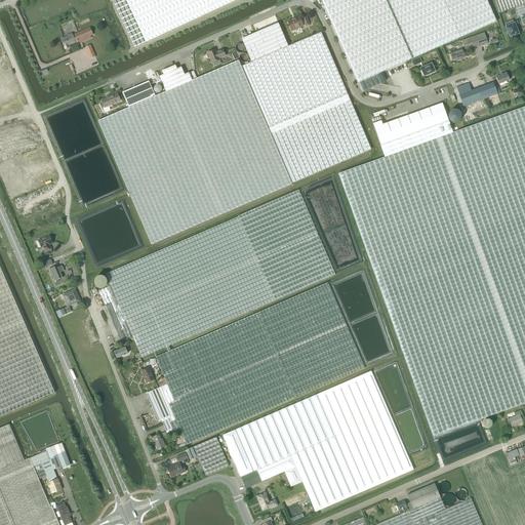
[(112,0),(134,47),(146,42),(134,17),(125,0),(112,0)]
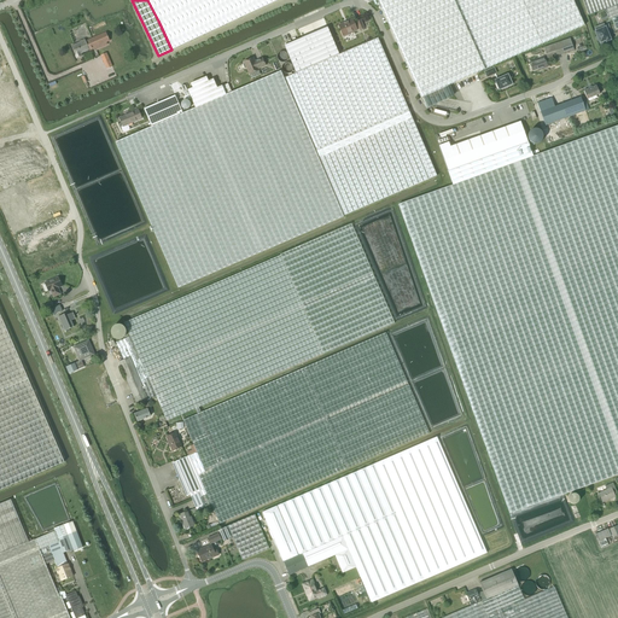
[(147,0),(158,21),(172,50),(175,48),(278,0),(147,0)]
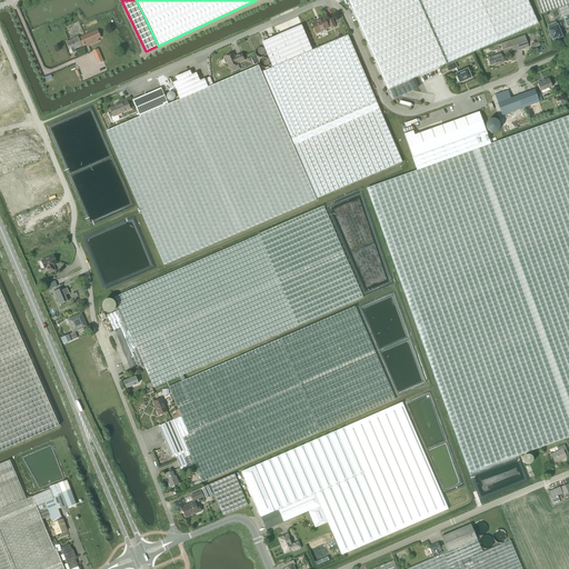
[(411,80),(538,23),(527,0),(347,0),(387,90),(389,89),(393,99),(416,89),(411,80)]
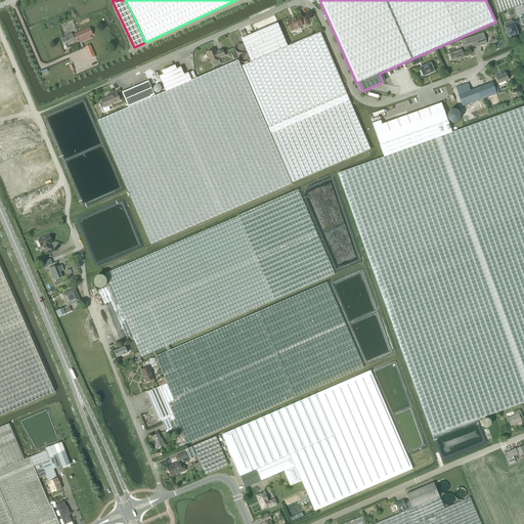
[(523,0),(493,0),(498,13),(513,8),(516,16),(519,16),(522,25),(523,24),(523,0)]
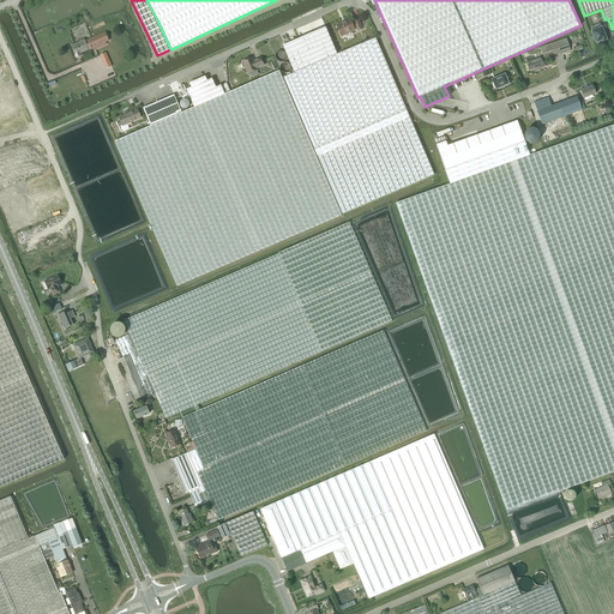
[(354,22),(351,23),(350,19),(336,25),(341,36),(341,35),(342,37),(347,35),(347,34),(355,30),(353,26),(355,25),(357,29),(361,28),(357,19),(354,22)]
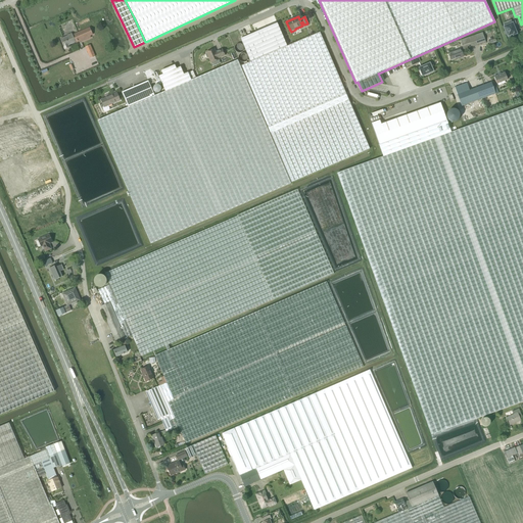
[(516,22),(515,20),(511,21),(512,24),(504,27),(506,32),(505,32),(506,35),(507,35),(508,36),(512,34),(513,35),(516,34),(515,30),(517,29),(515,24),(516,22)]
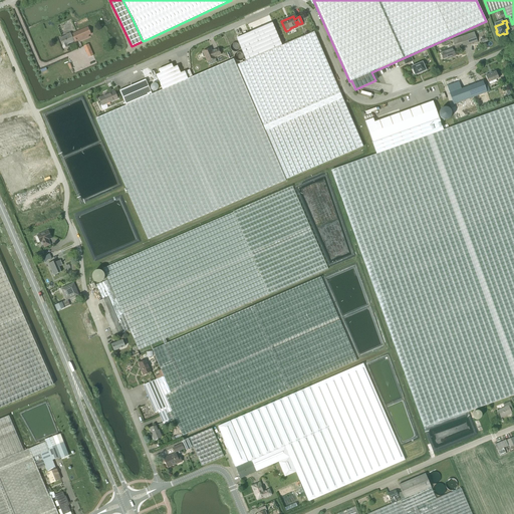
[(272,22),(236,38),(246,60),(237,64),(272,146),(286,180),(363,147),(314,31),(282,45),(281,44),(280,40),(272,22)]
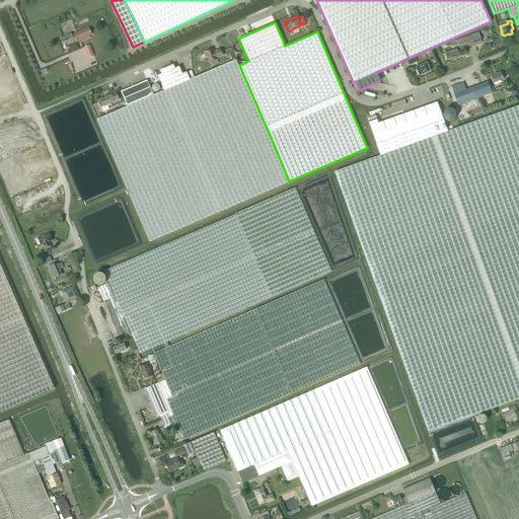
[(89,27),(77,32),(72,34),(71,33),(67,34),(68,35),(60,39),(64,49),(69,47),(68,45),(80,40),(80,41),(90,36),(89,35),(92,33),(89,27)]
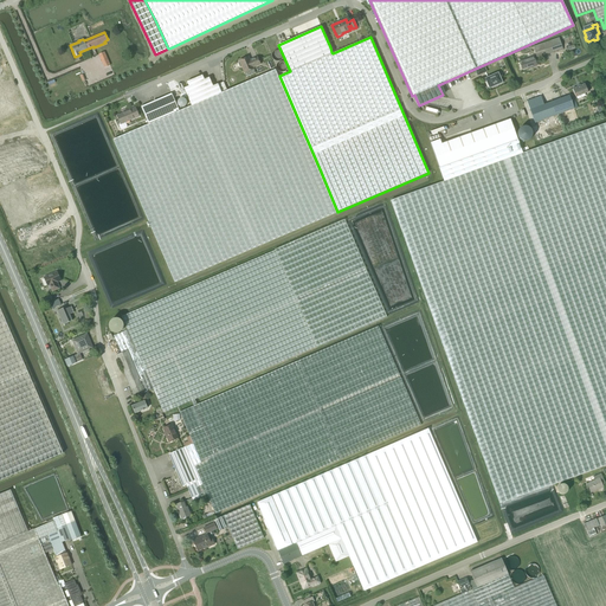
[(536,58),(562,49),(559,38),(533,46),(536,58)]
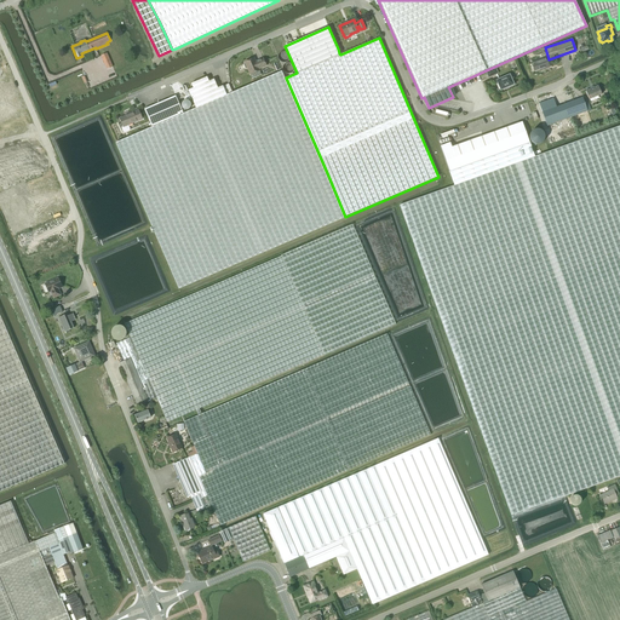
[(267,65),(263,58),(256,62),(254,58),(245,62),(246,63),(244,64),(246,69),(247,68),(250,74),(259,70),(258,69),(267,65)]
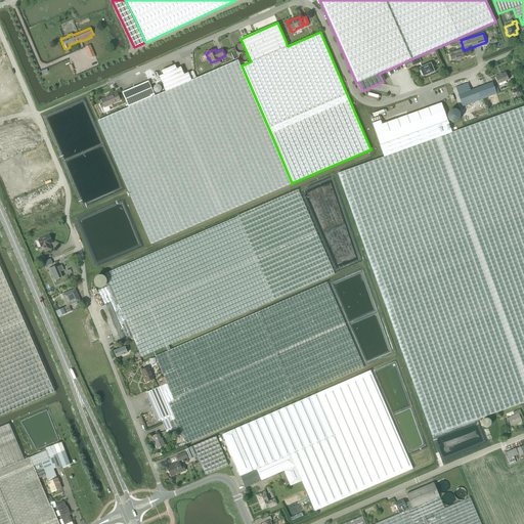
[(459,57),(460,58),(464,56),(462,49),(448,53),(451,59),(459,57)]
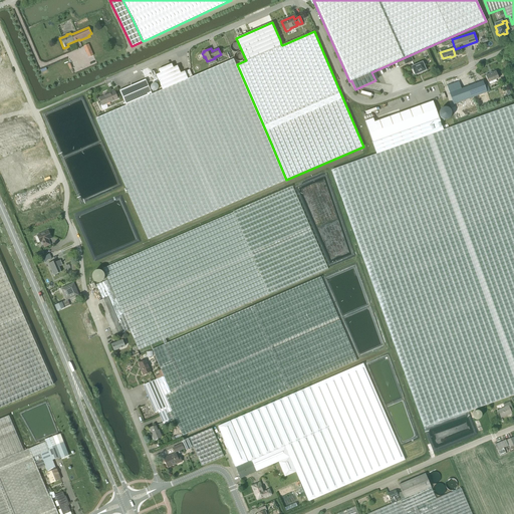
[(156,74),(163,89),(152,94),(146,79),(119,90),(125,105),(95,118),(148,239),(219,209),(286,180),(233,59),(193,76),(190,69),(181,73),(178,65),(173,67),(172,63),(159,69),(160,73),(156,74)]
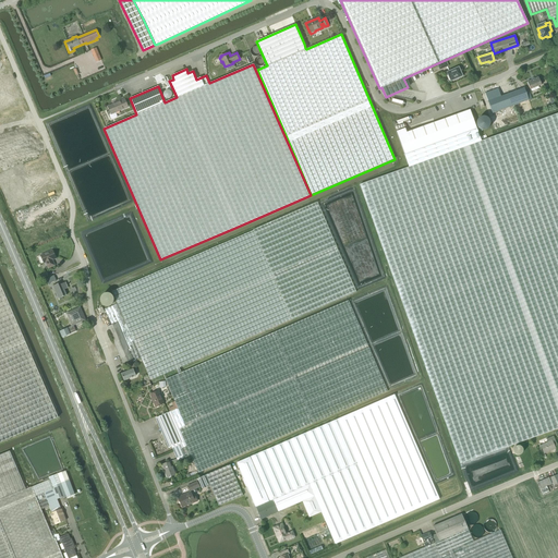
[(447,73),(450,81),(457,77),(458,79),(462,77),(461,76),(462,75),(461,72),(460,73),(458,68),(447,73)]
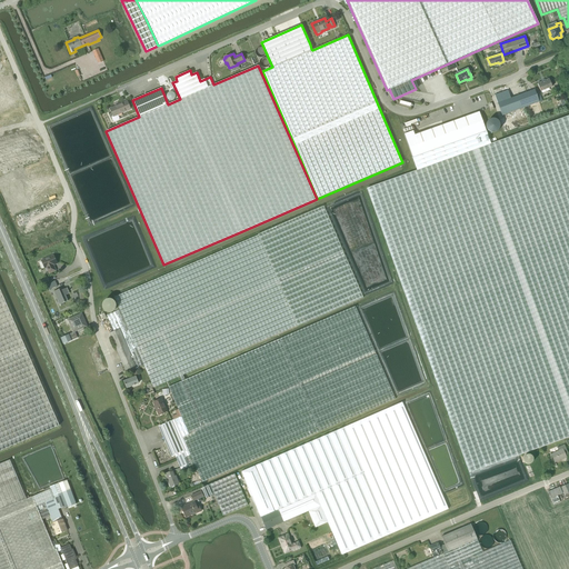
[(548,79),(537,83),(540,91),(551,87),(548,79)]
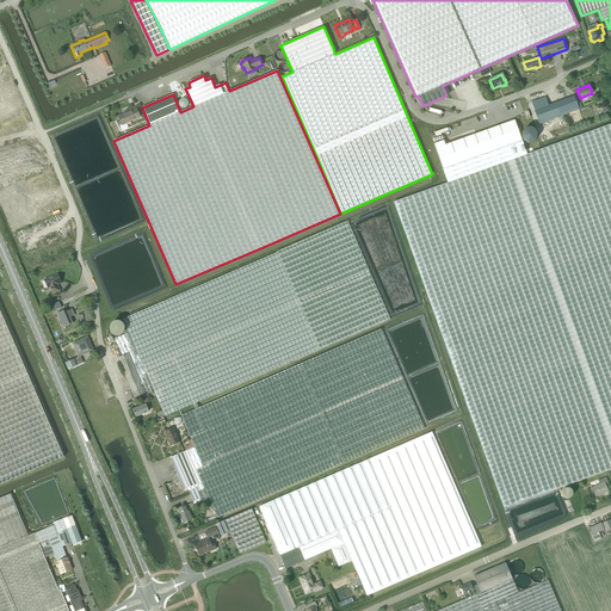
[(538,124),(581,109),(579,99),(575,100),(574,97),(548,105),(545,97),(531,103),(538,124)]
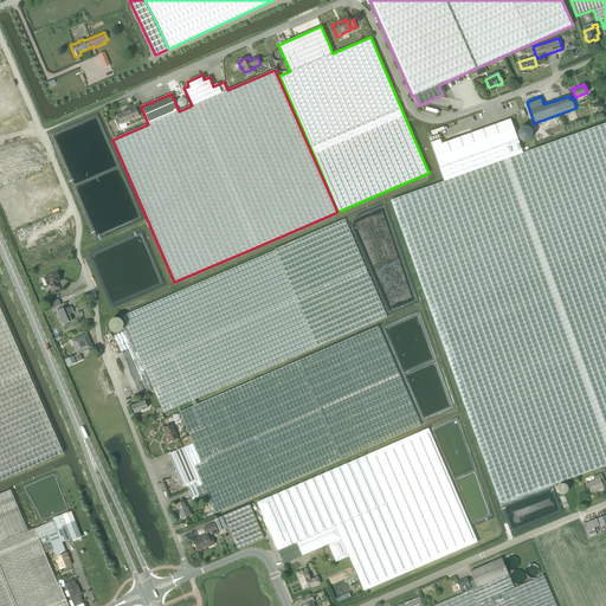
[(139,116),(135,108),(117,116),(121,123),(120,124),(118,126),(121,129),(122,129),(127,127),(127,126),(126,122),(139,116)]
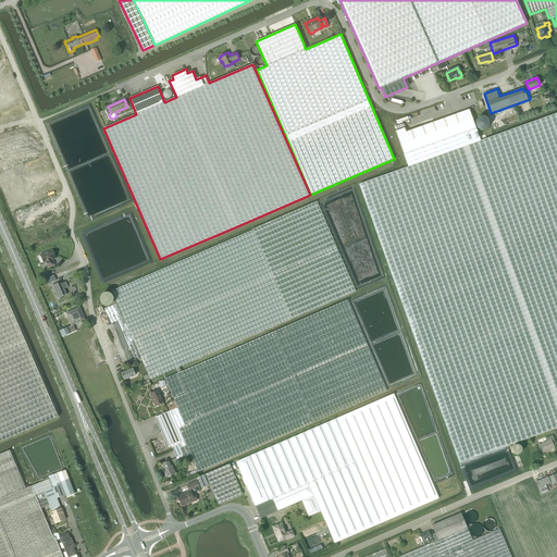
[(395,132),(407,165),(480,140),(469,110),(406,133),(405,128),(395,132)]
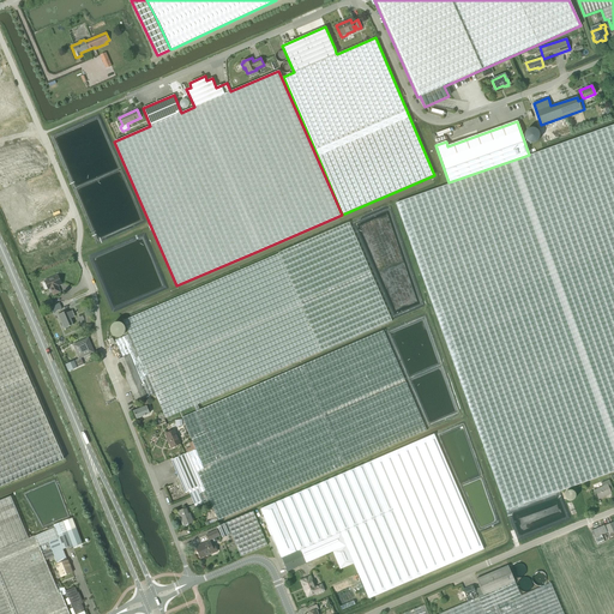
[(449,182),(396,203),(437,315),(506,511),(613,471),(613,124),(529,155),(449,182)]
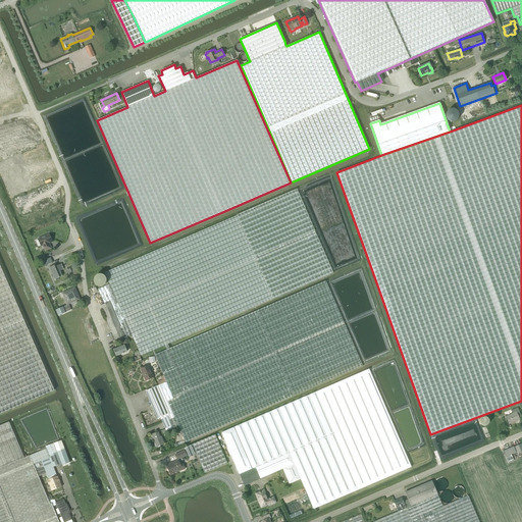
[(115,342),(132,334),(141,356),(165,346),(168,344),(272,299),(273,299),(333,273),(297,189),(237,215),(105,272),(110,284),(98,290),(104,304),(100,306),(115,342)]
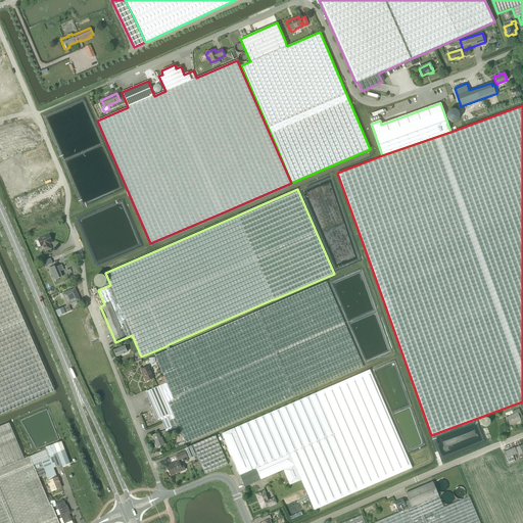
[(52,242),(49,235),(38,239),(41,247),(43,246),(45,251),(51,248),(50,245),(49,246),(48,244),(52,242)]
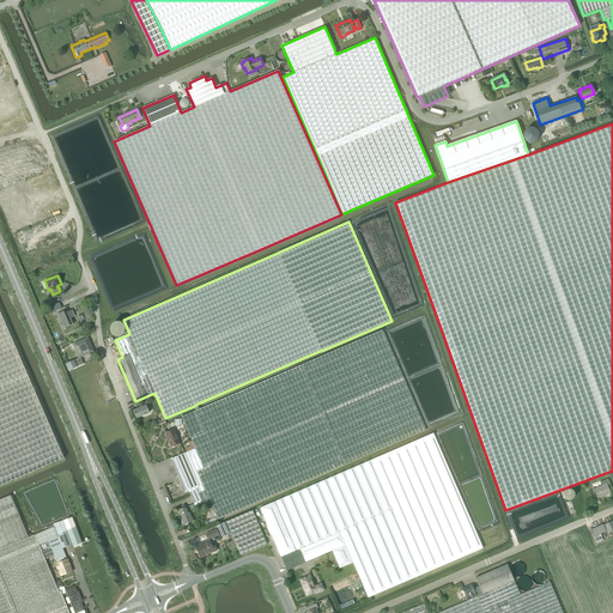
[(64,328),(73,325),(71,319),(74,316),(72,310),(65,314),(64,311),(58,315),(64,328)]
